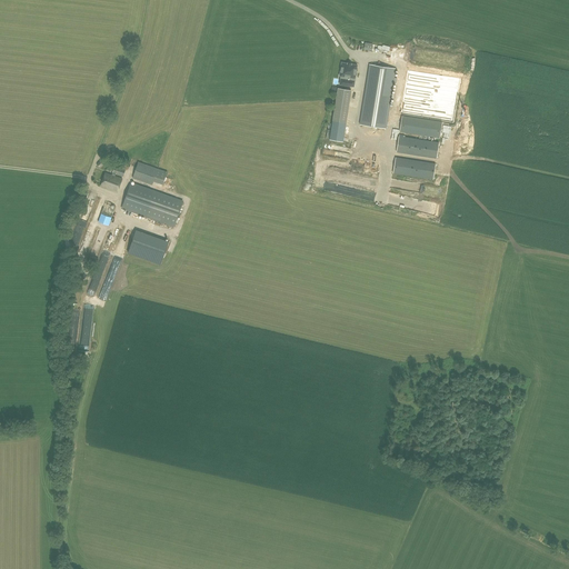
[(351,78),(355,78),(357,65),(351,65),(351,63),(348,62),(347,63),(341,62),(339,76),(341,76),(340,85),(353,87),(355,80),(351,80),(351,78)]
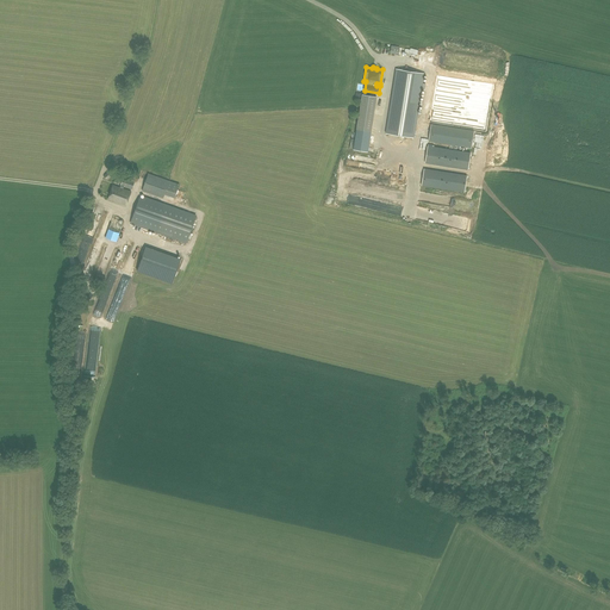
[(424,73),(396,69),(387,134),(415,137),(424,73)]
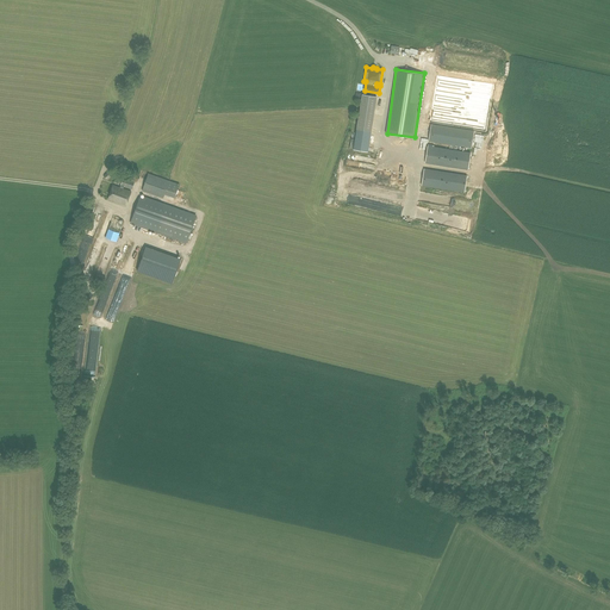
[(361,99),(353,149),(367,151),(377,97),(375,97),(365,94),(363,94),(362,94),(361,99)]
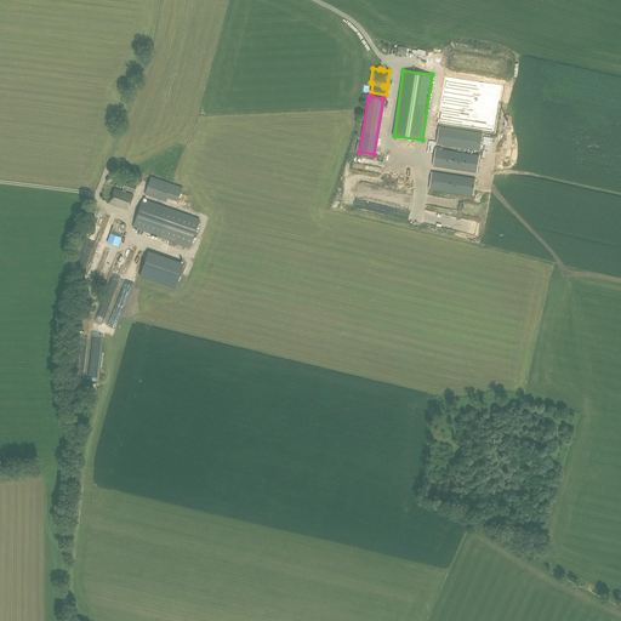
[(482,130),(438,124),(436,141),(479,147),(482,130)]
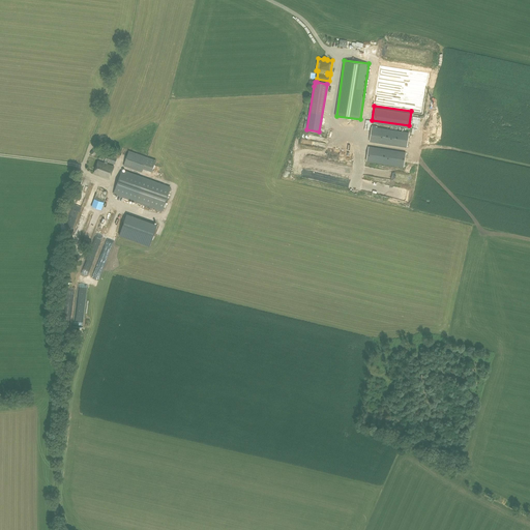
[(408,130),(371,125),(370,141),(406,145),(408,130)]
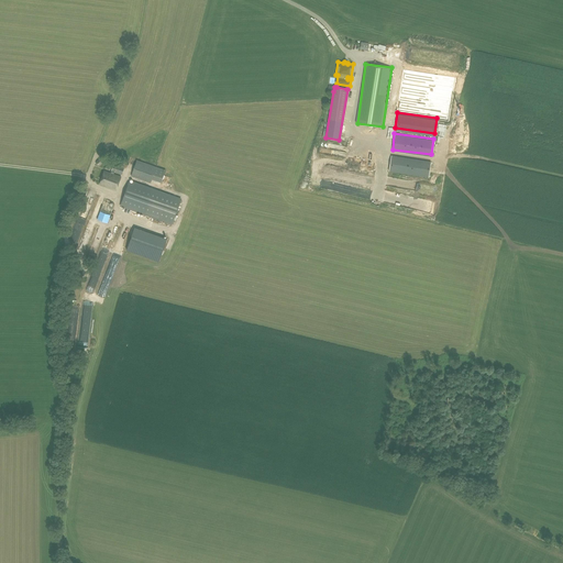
[(431,159),(392,155),(389,170),(429,176),(431,159)]
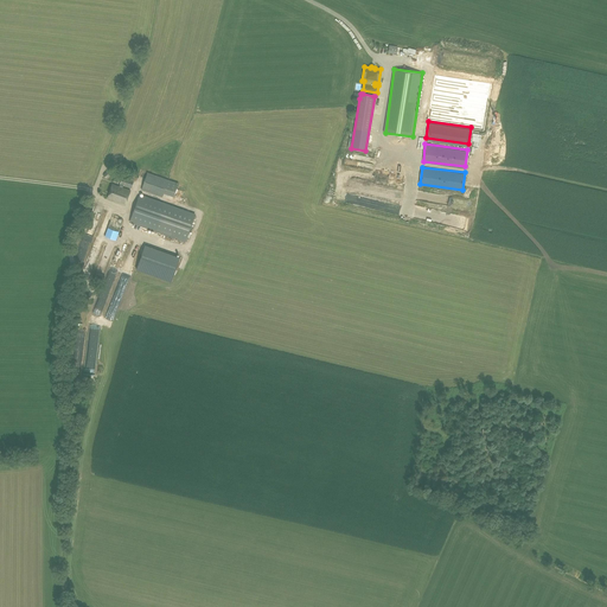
[(174,196),(179,184),(148,173),(142,190),(163,197),(165,192),(174,196)]
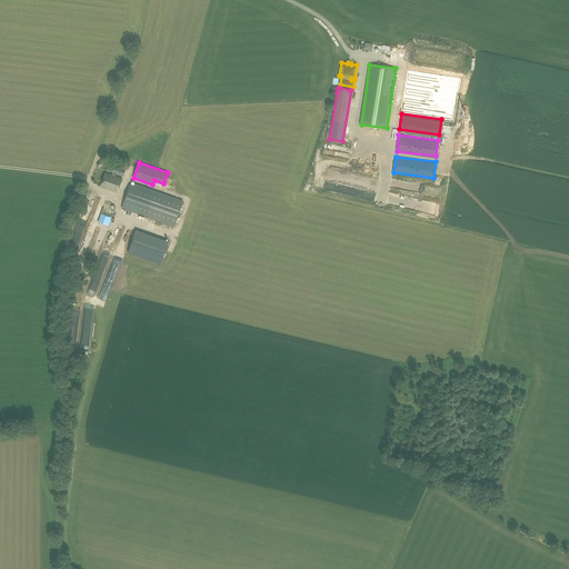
[(122,179),(115,177),(116,173),(123,177),(126,169),(116,166),(112,176),(106,173),(101,186),(118,191),(122,179)]
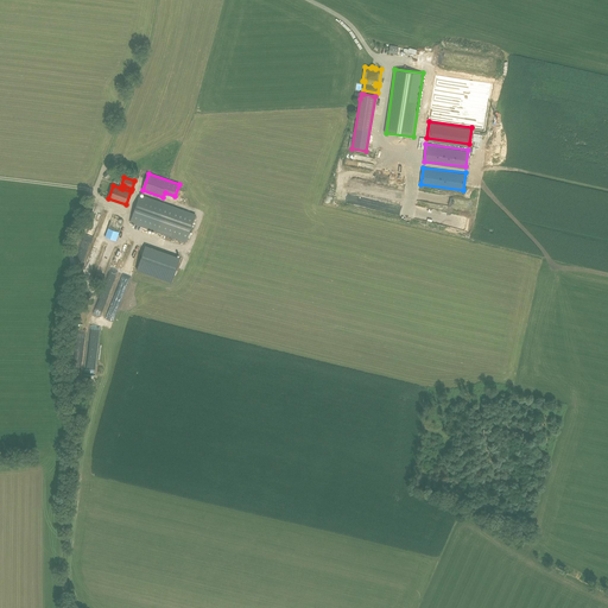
[(139,197),(131,221),(162,232),(188,240),(196,216),(170,208),(139,197)]
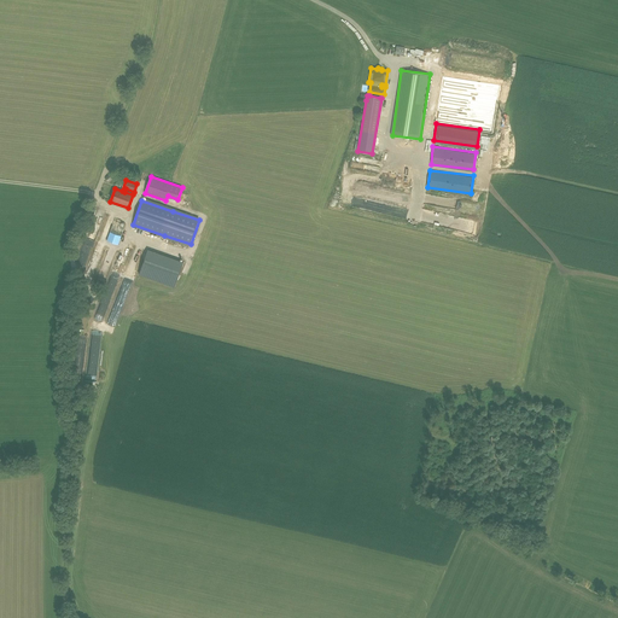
[(108,240),(118,245),(126,225),(114,220),(108,240)]
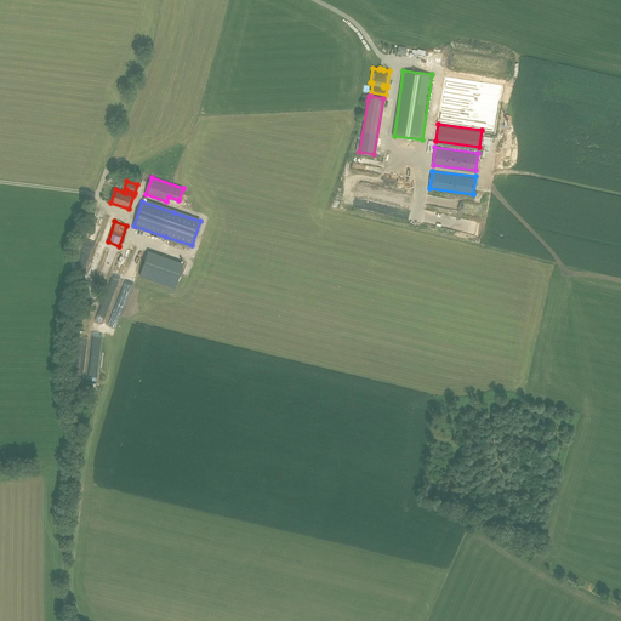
[(163,240),(149,235),(146,246),(159,251),(163,240)]
